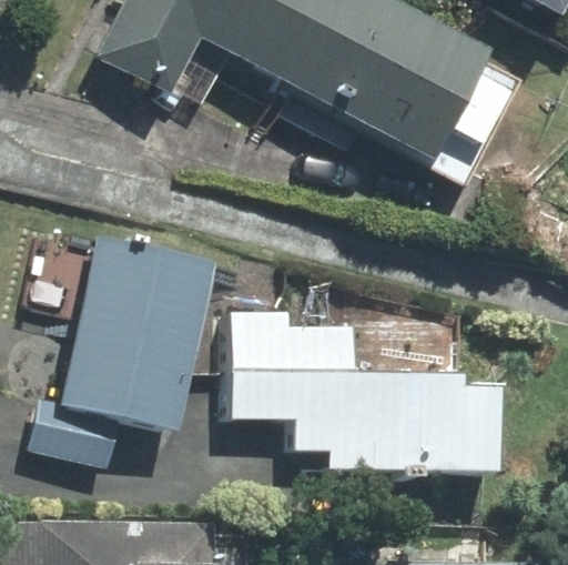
[(217,78),(264,102),(316,0),(127,0),(100,52),(202,106),(217,78)]
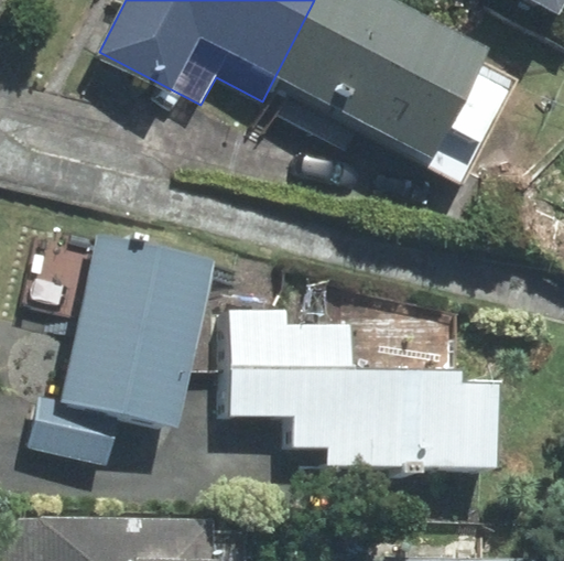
[(314,0),(262,101),(346,147),(357,125),(462,180),(516,77),(483,61),(488,50),(391,0),(314,0)]
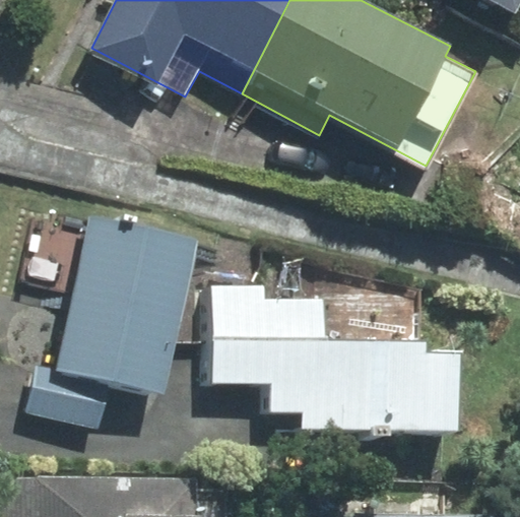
[(92,215),(59,365),(163,388),(196,238),(92,215)]
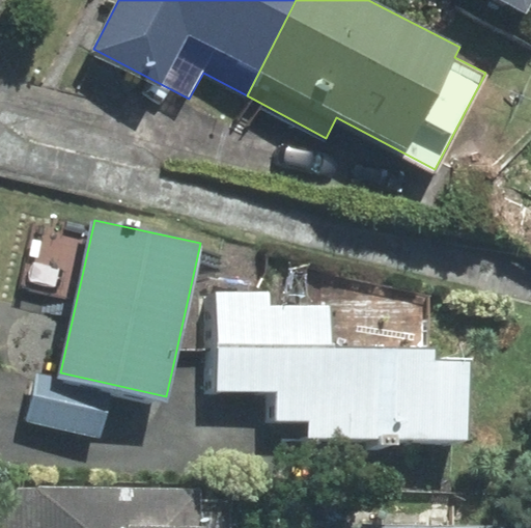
[(268,292),(217,290),(217,391),(273,391),(273,419),(308,419),(308,435),(466,436),(467,359),(432,359),(434,349),(329,349),(329,305),(268,305),(268,292)]
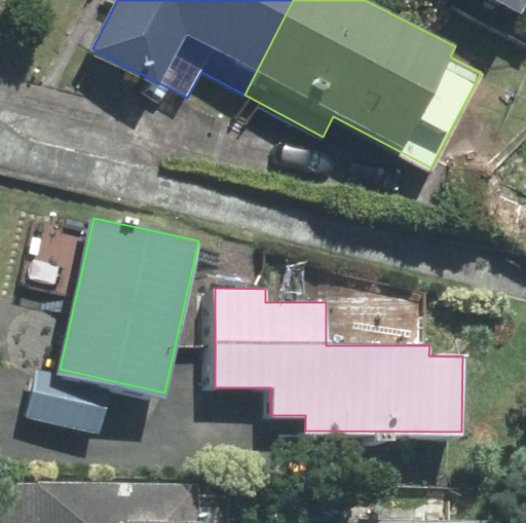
[(108,387),(38,371),(28,412),(99,428),(108,387)]
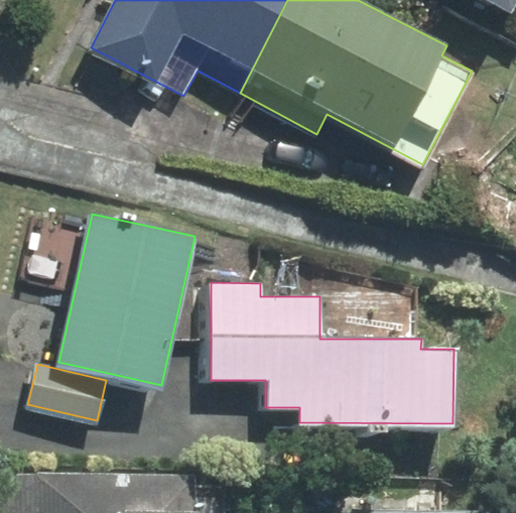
[(191,510),(192,477),(0,473),(0,512),(202,512),(203,510),(191,510)]
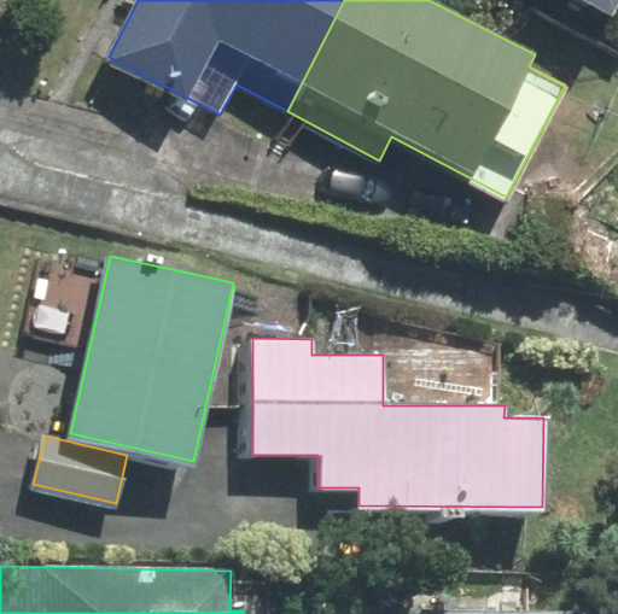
All buildings are outlined.
